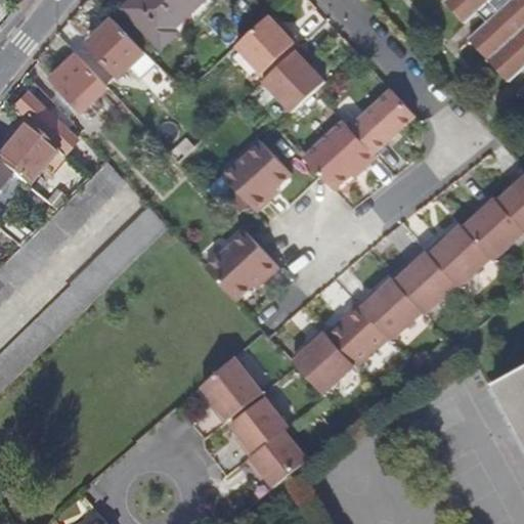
[(136,0),(128,8),(164,46),(179,32),(176,28),(205,0),(136,0)]
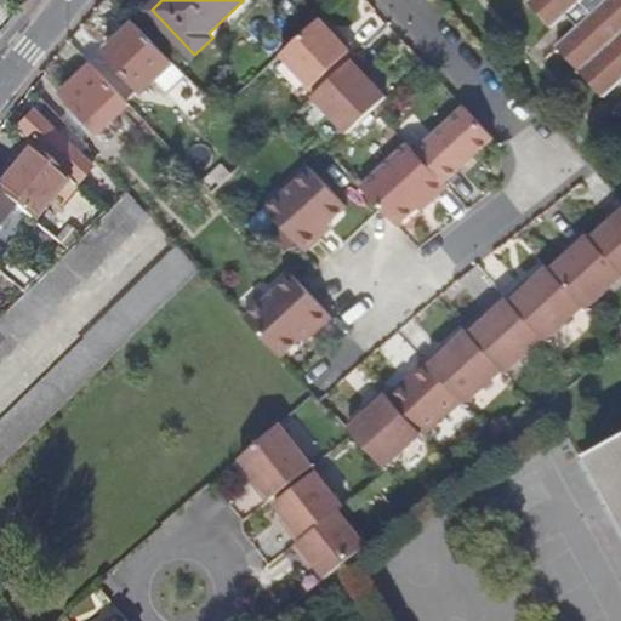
[(620,0),(527,0),(554,28),(570,13),(580,5),(591,17),(581,26),(558,46),(605,97),(620,83),(620,104),(617,109),(620,113),(620,0)]
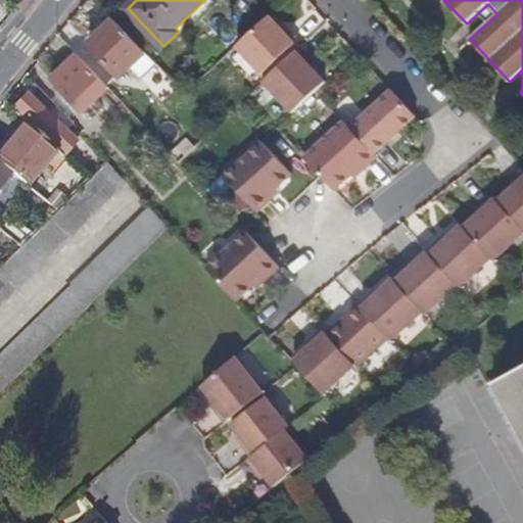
[(488,4),(480,11),(489,21),(497,14),(488,4)]
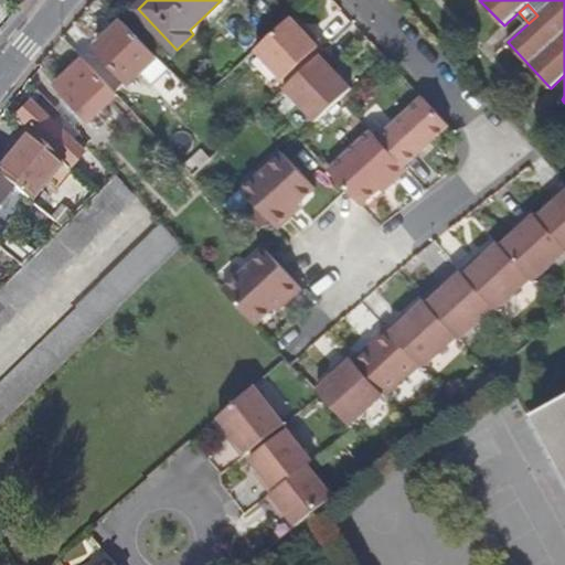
[(307,36),(292,19),(257,52),(284,82),(323,45),(311,32),(307,36)]
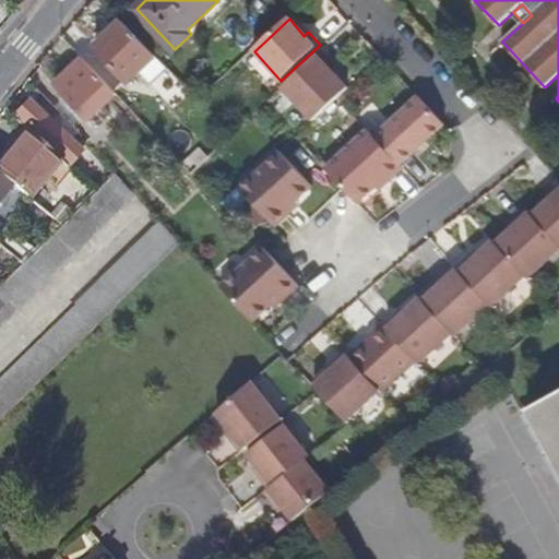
[(169,69),(125,21),(109,35),(104,40),(97,47),(131,82),(141,72),(153,85),(169,69)]
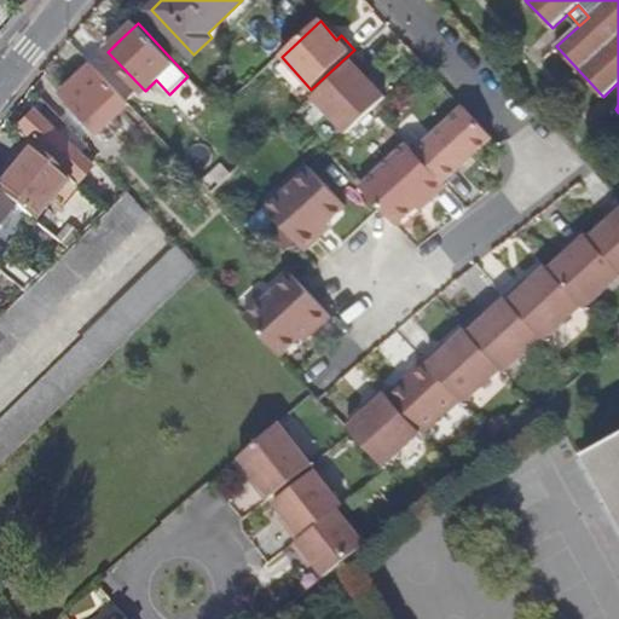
[(110,40),(115,45),(121,39),(117,34),(110,40)]
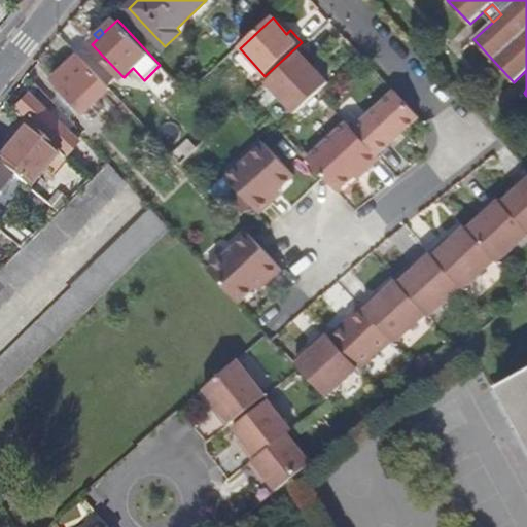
[(314,61),(303,48),(267,82),(296,115),(329,84),(311,64),(314,61)]
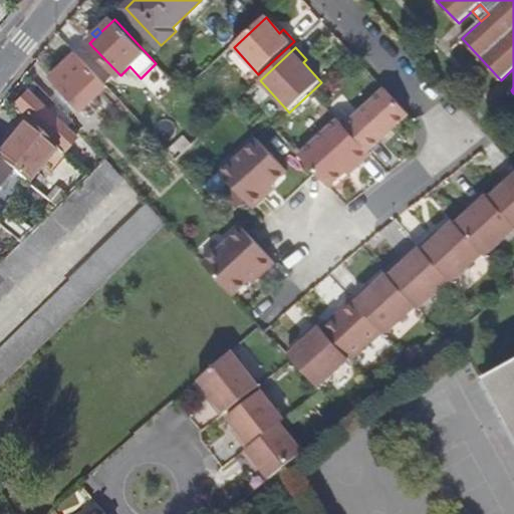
[(108,86),(77,53),(52,77),(83,110),(108,86)]
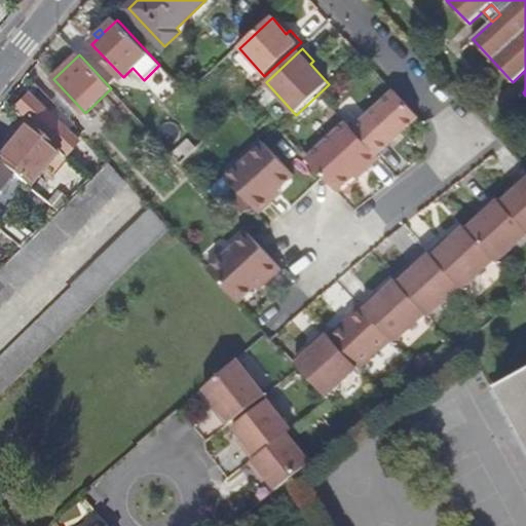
[(419,118),(395,91),(353,129),(348,123),(307,160),(338,193),(355,177),(365,168),(367,172),(380,159),(377,156),(419,118)]
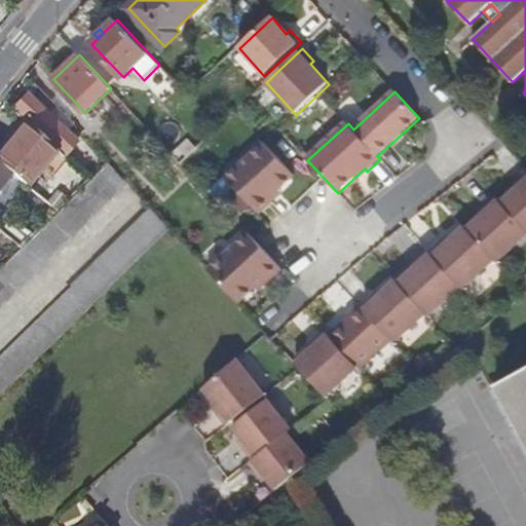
[(77,142),(27,94),(13,109),(19,114),(21,111),(52,142),(50,144),(63,156),(77,142)]
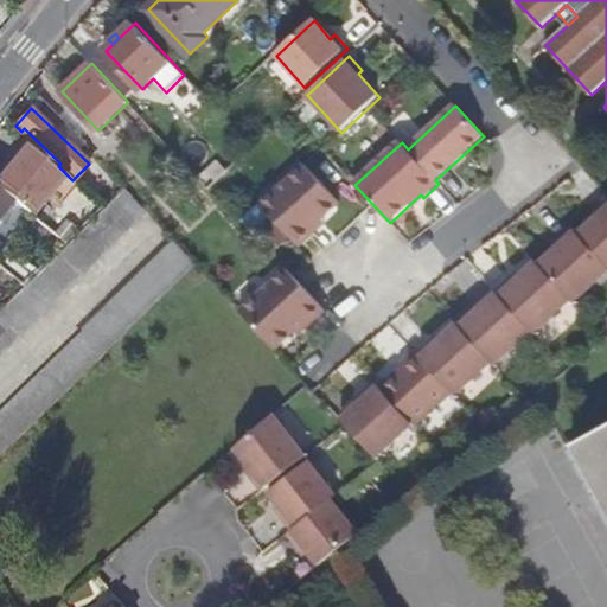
[(58,166),(31,141),(0,177),(0,183),(31,210),(48,192),(61,204),(77,184),(72,180),(58,166)]
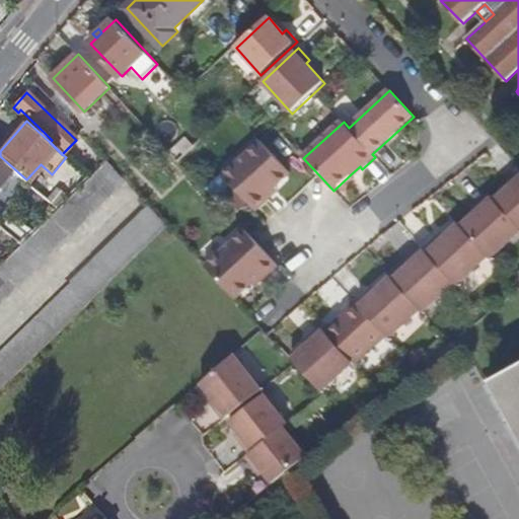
[(261,140),(223,174),(256,210),(270,198),(267,195),(276,187),(291,171),(261,140)]
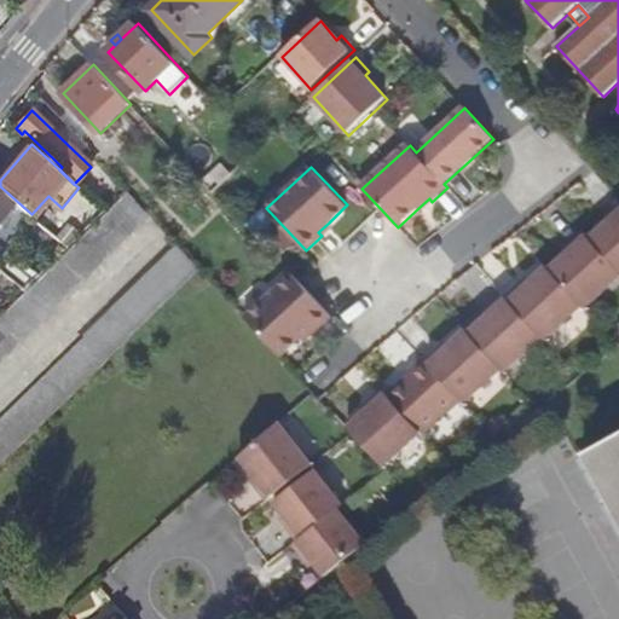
[(0,221),(15,203),(0,191),(0,221)]
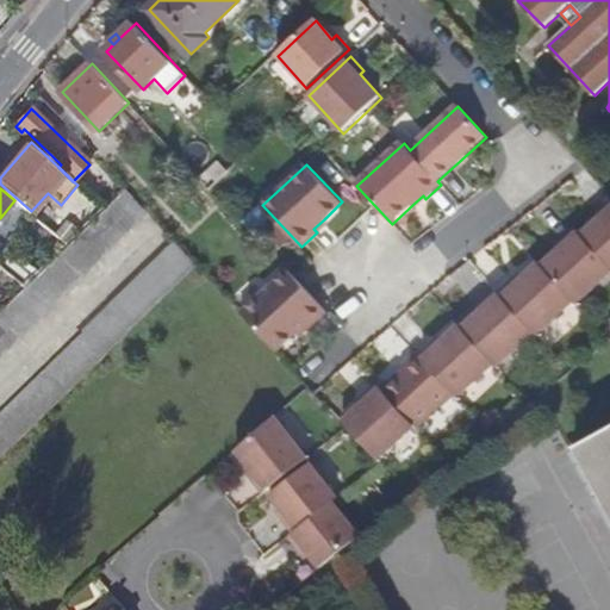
[(0,356),(17,340),(147,212),(125,190),(25,288),(0,312),(0,356)]
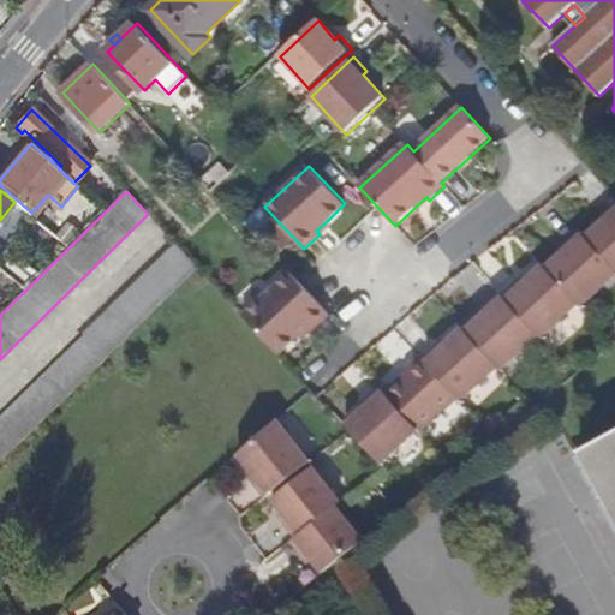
[(419,209),(429,201),(427,197),(416,207),(419,209)]
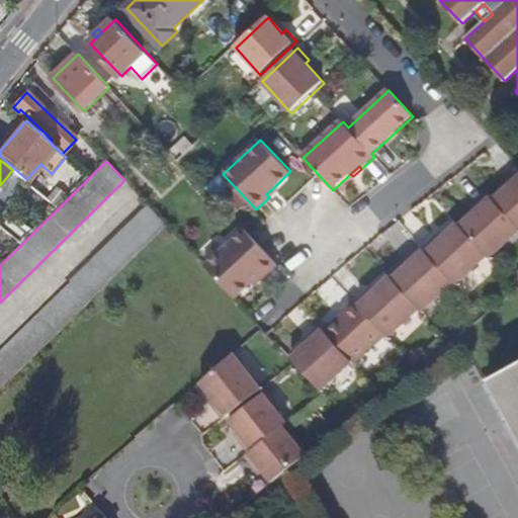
[(517,174),(511,181),(513,184),(494,201),(489,196),(477,207),(480,210),(460,229),(458,226),(439,243),(436,240),(424,250),(422,248),(410,258),(413,262),(394,279),(392,277),(371,294),(369,291),(357,303),(355,300),(343,312),(345,314),(325,332),(321,327),(309,338),(312,341),(292,358),(323,391),(353,363),(354,365),(387,336),(390,338),(422,310),(424,313),(454,284),(456,286),(488,258),(491,260),(517,234),(517,174)]
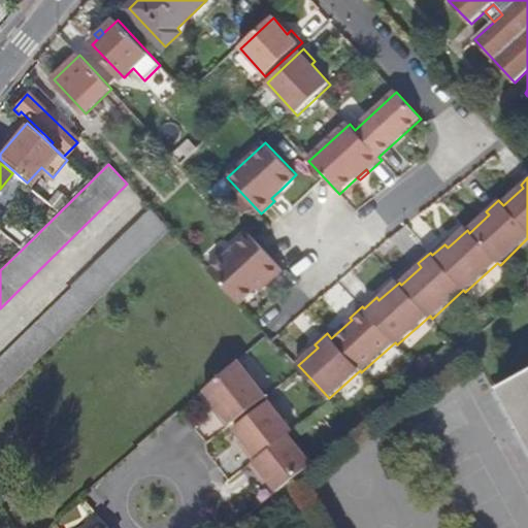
[(271,198),(274,201),(284,193),(281,190),(271,198)]
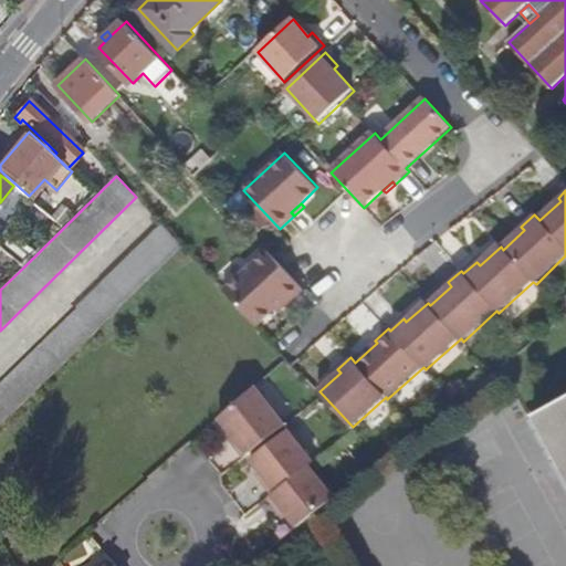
[(0,425),(182,245),(163,224),(0,385),(0,425)]
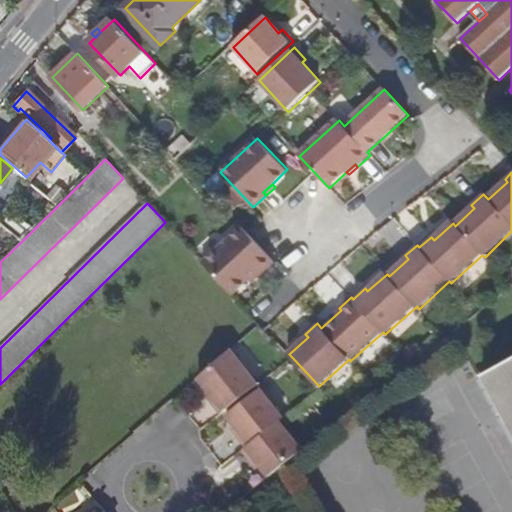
[(31,230),(11,214),(2,226),(20,241),(31,230)]
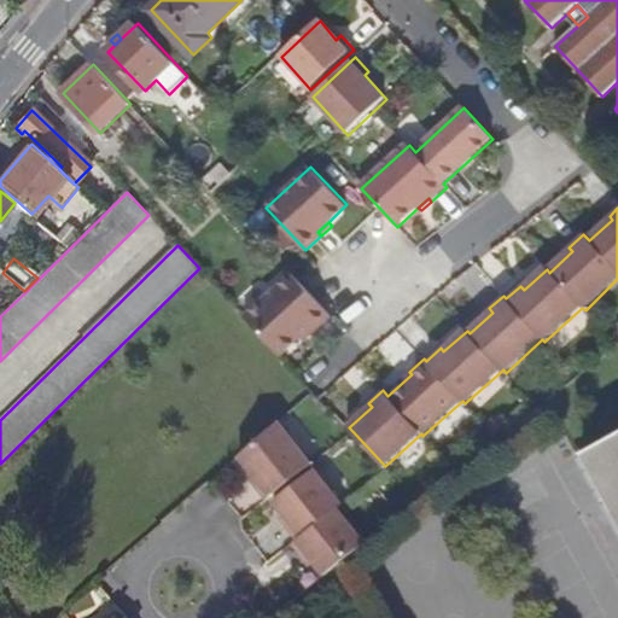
[(333,316),(293,273),(245,318),(283,356),(303,337),(314,326),(318,330),(333,316)]
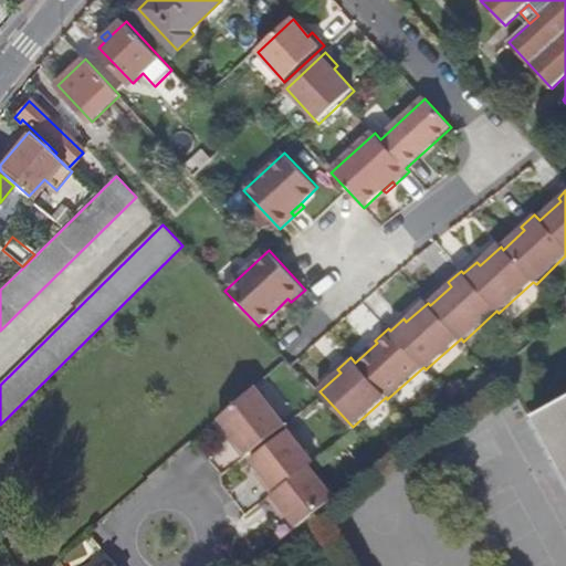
[(287,299),(278,308),(281,312),(291,302),(287,299)]
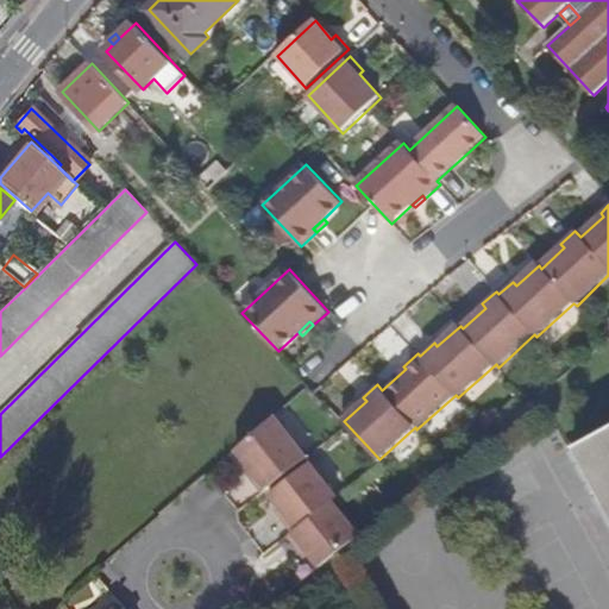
[(250,478),(263,494),(305,456),(274,419),(236,451),(255,473),(250,478)]
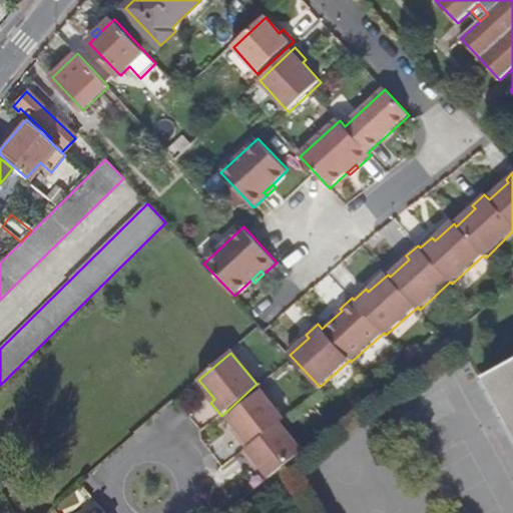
[(512,361),(486,376),(512,426),(512,361)]
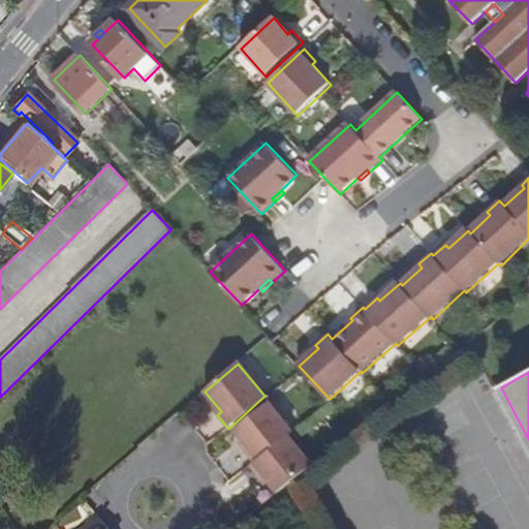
[(244,450),(253,463),(288,435),(292,431),(269,402),(234,430),(248,447),(244,450)]
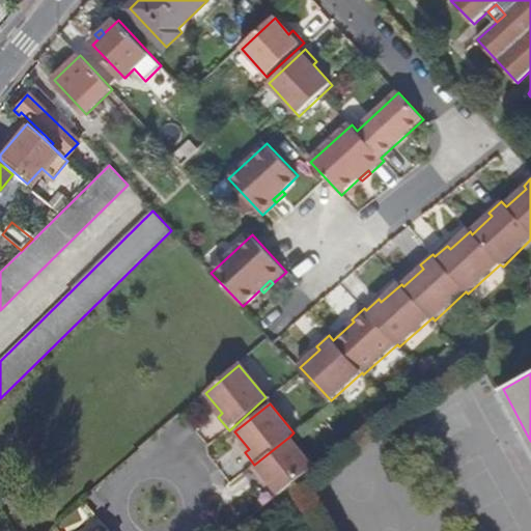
[(266,478),(279,495),(315,467),(289,437),(252,468),(262,480),(266,478)]
